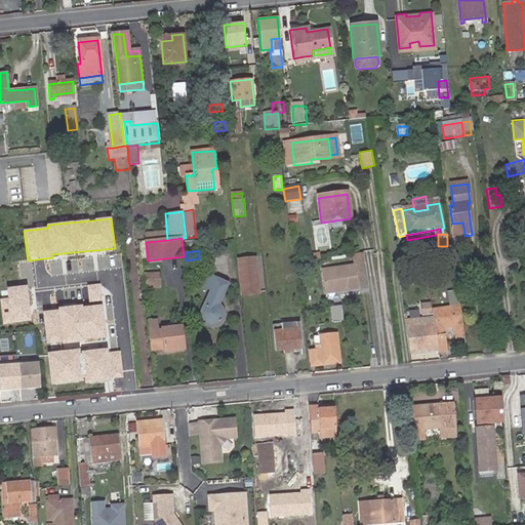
[(239,257),(243,293),(257,291),(254,256),(239,257)]
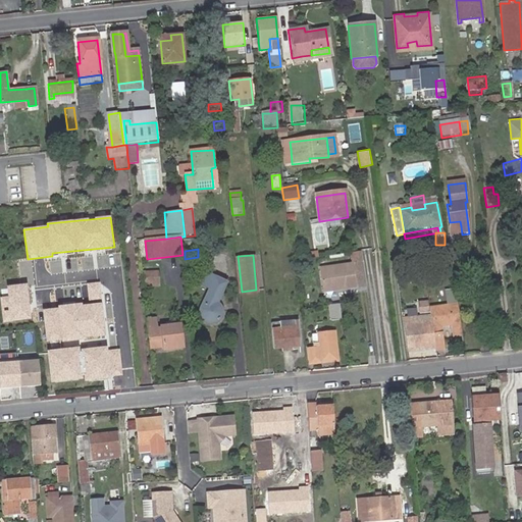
[(363,263),(352,264),(355,288),(366,286),(363,263)]
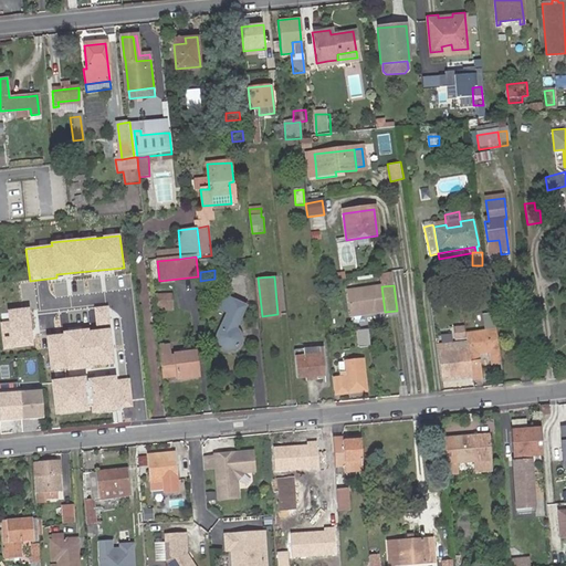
[(366,312),(366,315),(385,312),(381,286),(347,291),(349,315),(366,312)]
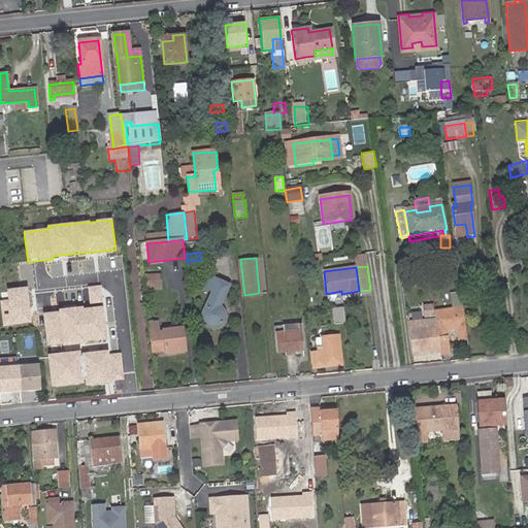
[(146,276),(149,291),(162,289),(161,275),(146,276)]
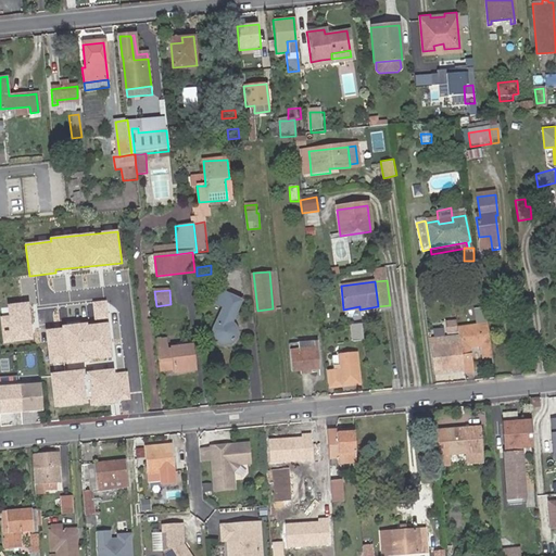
[(232,324),(242,301),(220,291),(215,305),(224,310),(215,329),(215,330),(214,331),(214,332),(214,333),(214,335),(214,336),(215,337),(215,338),(215,339),(216,339),(216,340),(216,341),(217,341),(217,342),(218,342),(218,343),(219,343),(220,344),(222,344),(223,345),(224,345),(225,345),(226,345),(227,345),(228,345),(229,345),(230,345),(231,344),(232,344),(234,343),(235,342),(236,341),(237,340),(237,339),(238,338),(238,337),(238,336),(229,331),(232,324)]
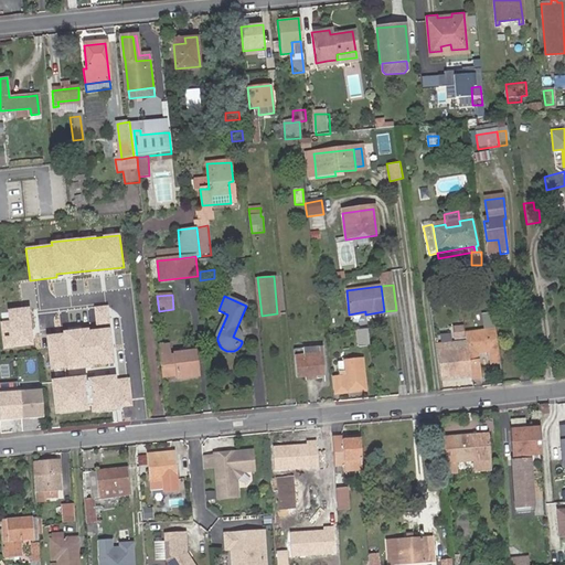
[(97,331),(46,336),(50,372),(114,365),(108,306),(94,307),(97,331)]
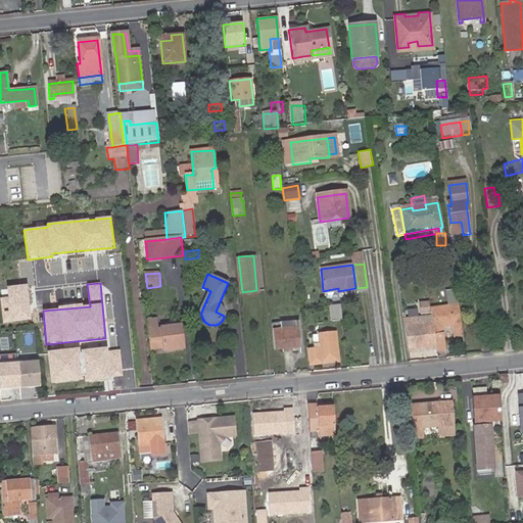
[(8,297),(0,297),(0,299),(3,324),(31,321),(27,284),(7,286),(8,297)]
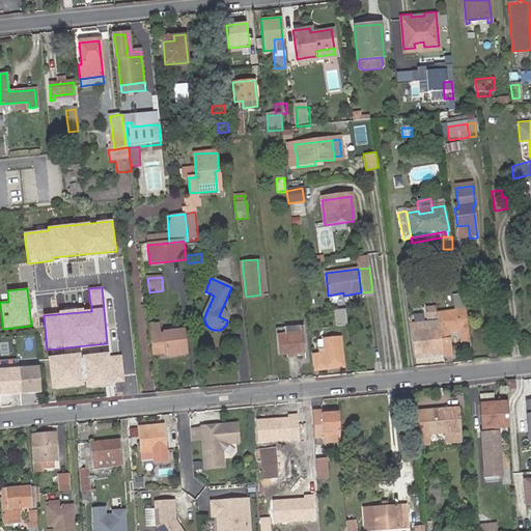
[(470,341),(465,307),(436,311),(438,326),(442,350),(442,352),(443,355),(452,354),(451,351),(449,332),(459,330),(460,342),(470,341)]
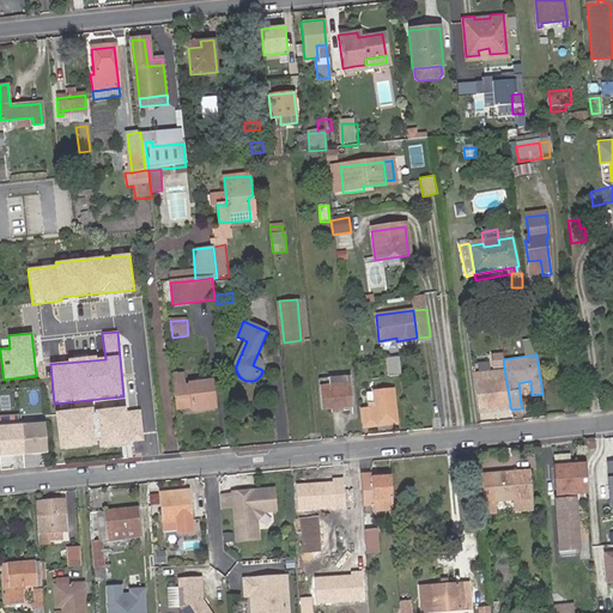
[(398,356),(386,357),(387,376),(400,374),(398,356)]
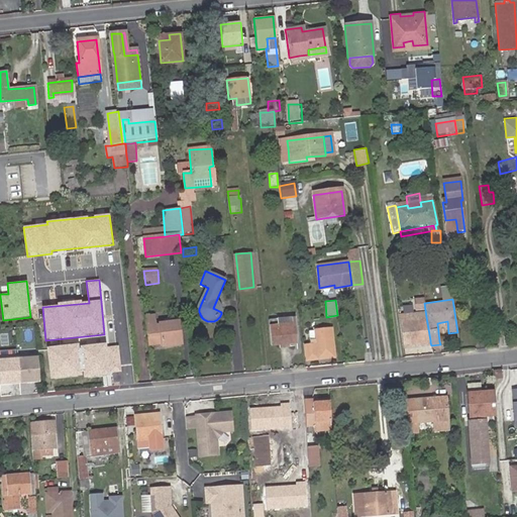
[(213,308),(221,312),(222,311),(222,310),(222,309),(221,309),(221,308),(221,307),(221,306),(220,305),(220,304),(219,303),(218,302),(217,302),(217,301),(216,301),(213,308)]
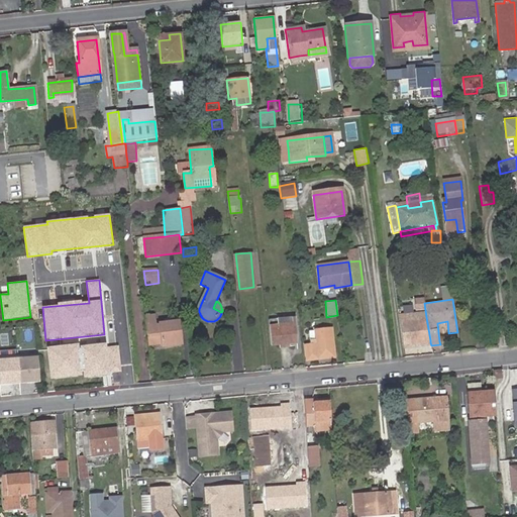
[(161,331),(162,341),(162,345),(181,344),(179,320),(160,322),(154,323),(154,319),(154,314),(146,315),(148,332),(161,331)]
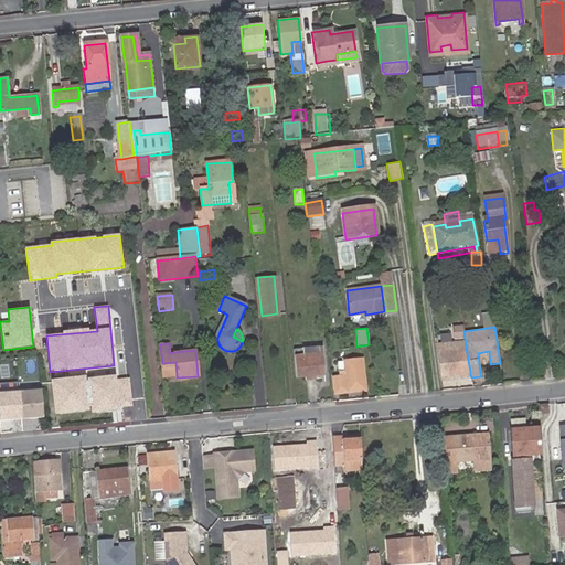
[(294,350),(295,359),(317,358),(316,347),(294,350)]
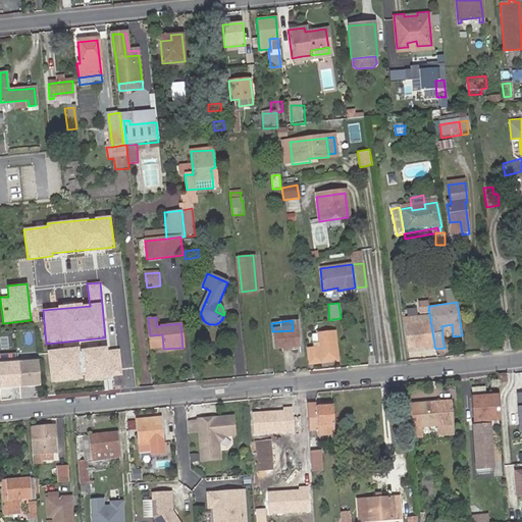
[(415,347),(434,344),(430,320),(408,322),(411,350),(415,349),(415,347)]
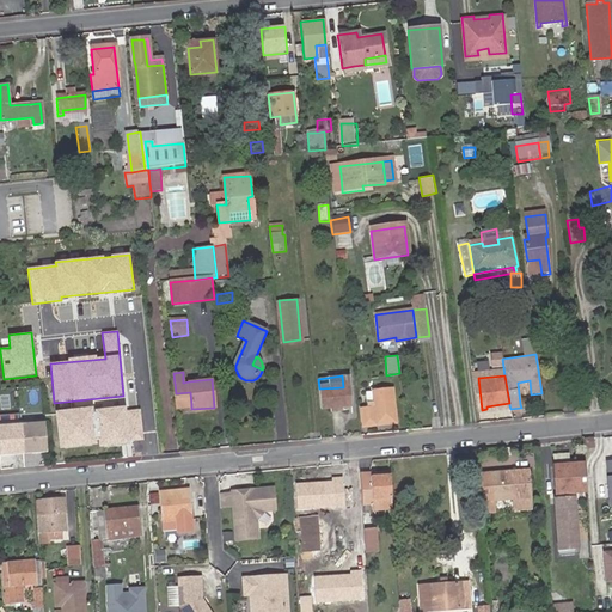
[(472,379),(476,411),(482,410),(478,378),(472,379)]
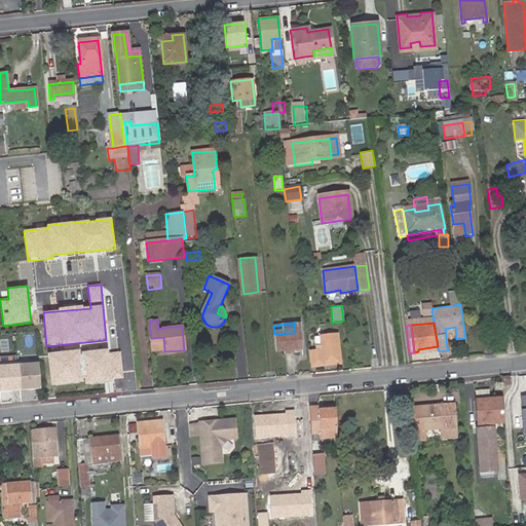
[(295,333),(274,334),(275,350),(285,349),(285,352),(294,352),(293,349),(302,348),(301,333),(295,333)]
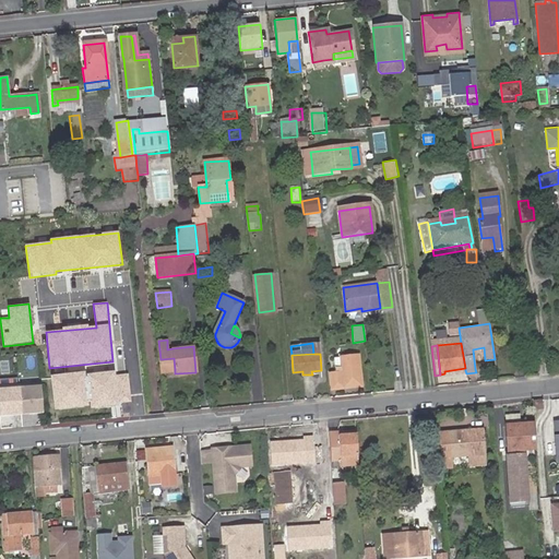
[(358,354),(332,357),(334,371),(330,372),(332,391),(344,390),(343,381),(360,380),(358,354)]
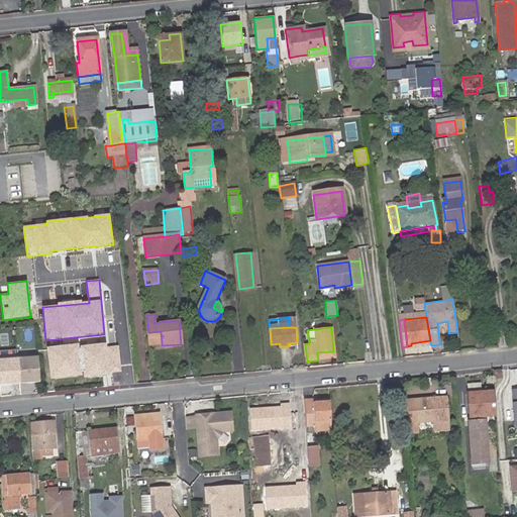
[(149,343),(162,341),(161,331),(148,332),(149,343)]
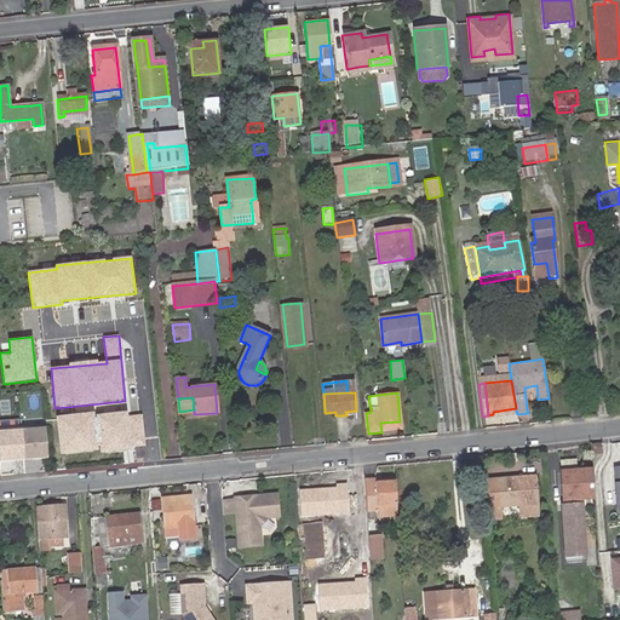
[(92,414),(56,418),(61,455),(99,452),(99,455),(132,452),(131,448),(145,447),(143,415),(126,418),(126,413),(92,417),(92,414)]
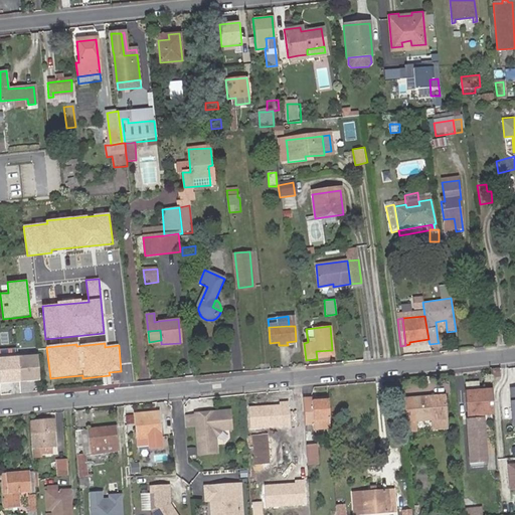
[(332,350),(316,351),(317,359),(333,357),(332,350)]
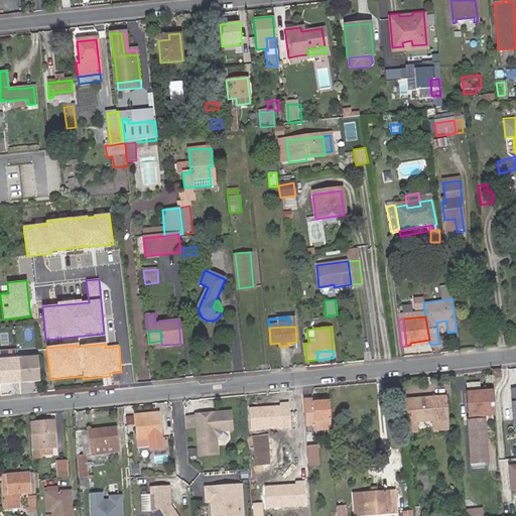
[(36,356),(0,358),(0,383),(38,381),(36,356)]
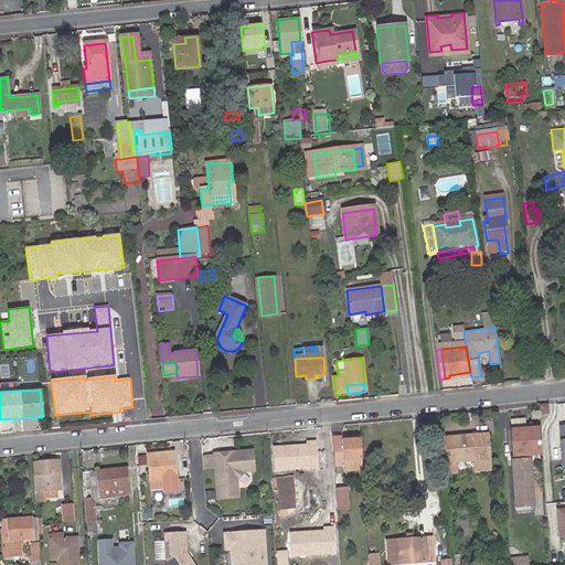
[(537,405),(537,415),(547,414),(547,405),(537,405)]
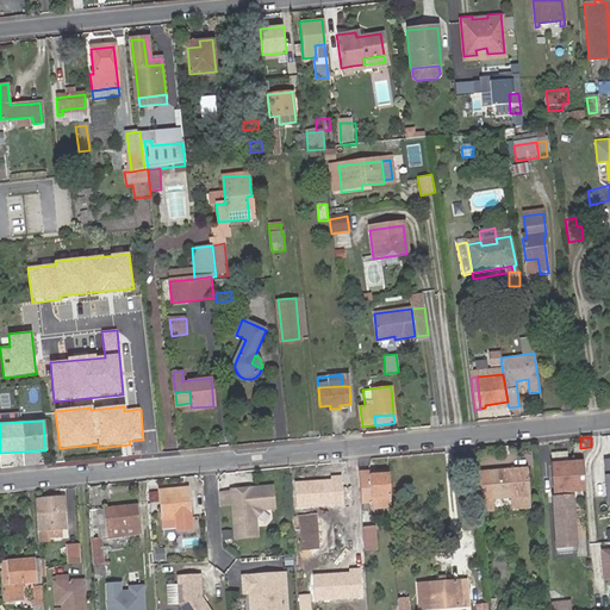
[(549,464),(552,491),(583,489),(582,462),(549,464)]
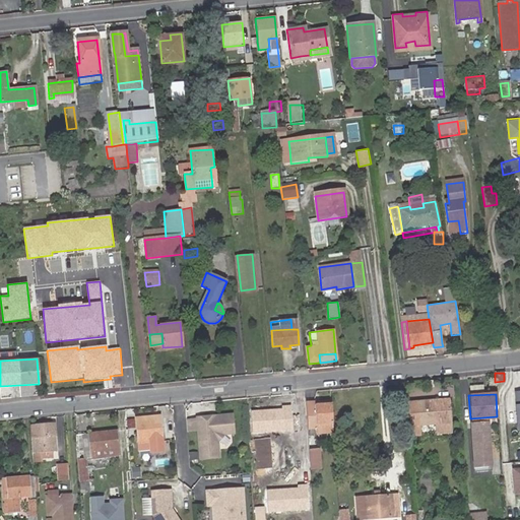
[(407,425),(408,434),(418,434),(417,424),(435,423),(435,432),(449,431),(449,421),(448,399),(415,401),(405,401),(407,425)]
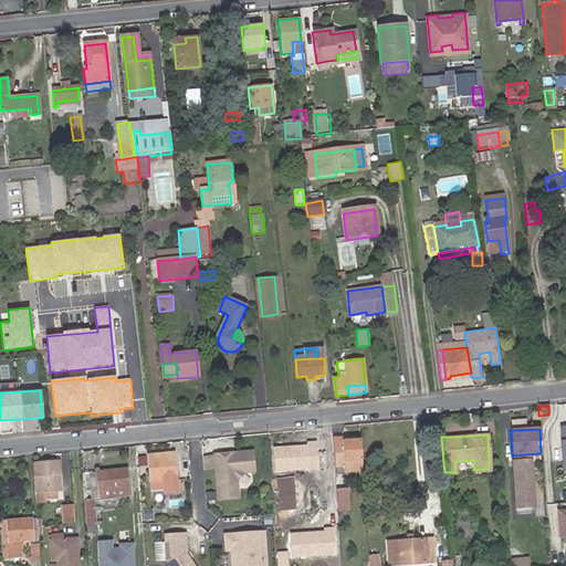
[(343,437),(333,438),(335,468),(344,467),(345,474),(360,472),(358,440),(344,441),(343,437)]
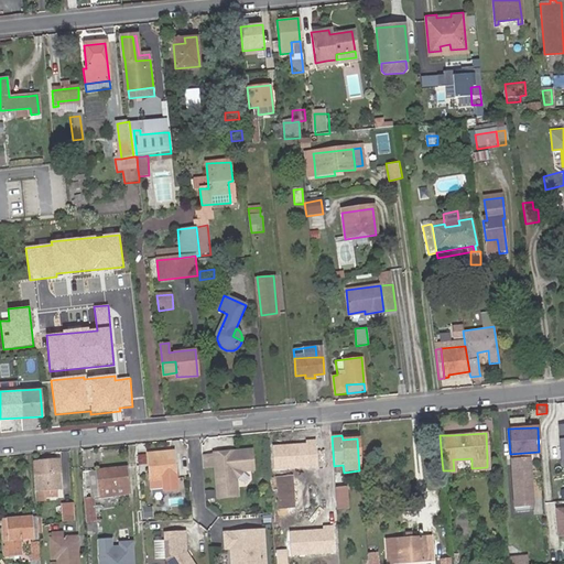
[(316,443),(272,446),(274,470),(317,468),(316,443)]
